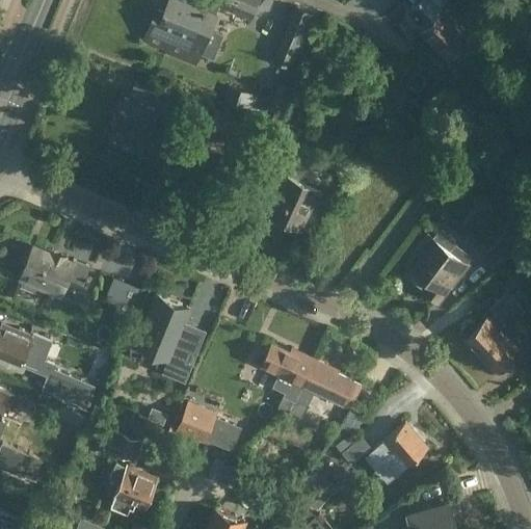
[(156,12),(143,44),(168,54),(167,58),(195,70),(201,57),(206,46),(211,32),(217,17),(220,8),(236,15),(250,21),(256,7),(259,0),(206,0),(202,10),(178,0),(169,0),(163,16),(156,12)]
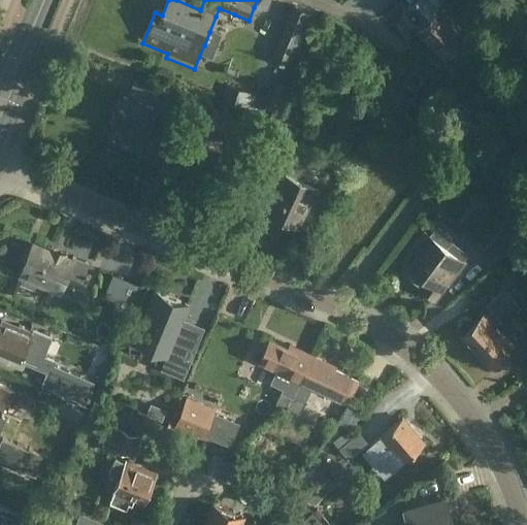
[(412,0),(413,0),(402,10),(414,22),(412,23),(417,28),(419,26),(422,29),(417,33),(442,58),(465,35),(439,10),(435,14),(432,11),(443,0),(442,0),(412,0)]
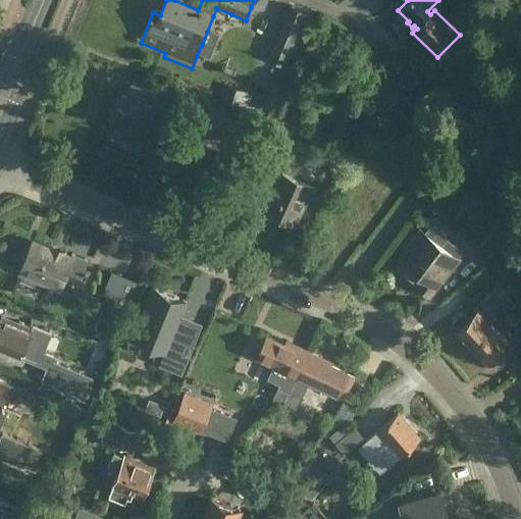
[(520,2),(520,0),(500,0),(512,11),(520,2)]
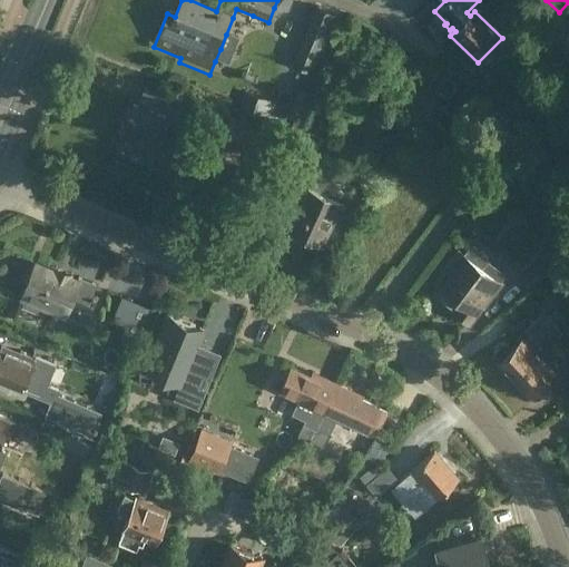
[(301,48),(296,59),(321,69),(326,58),(301,48)]
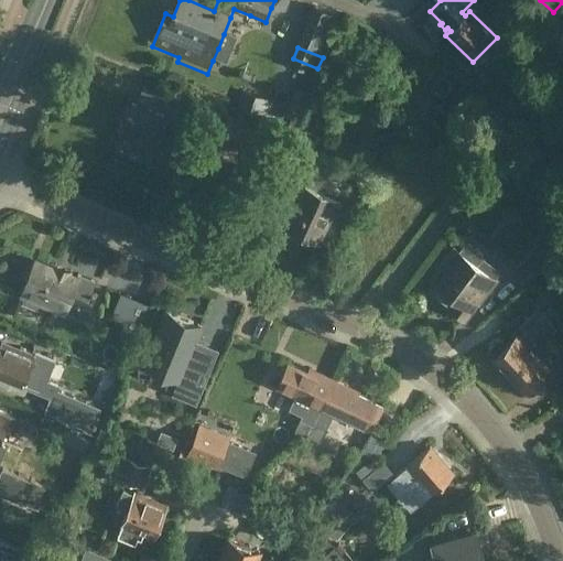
[(132,106),(118,140),(131,146),(127,153),(150,162),(152,157),(168,176),(181,166),(180,164),(165,147),(160,138),(164,126),(181,132),(191,111),(141,90),(134,108),(132,106)]
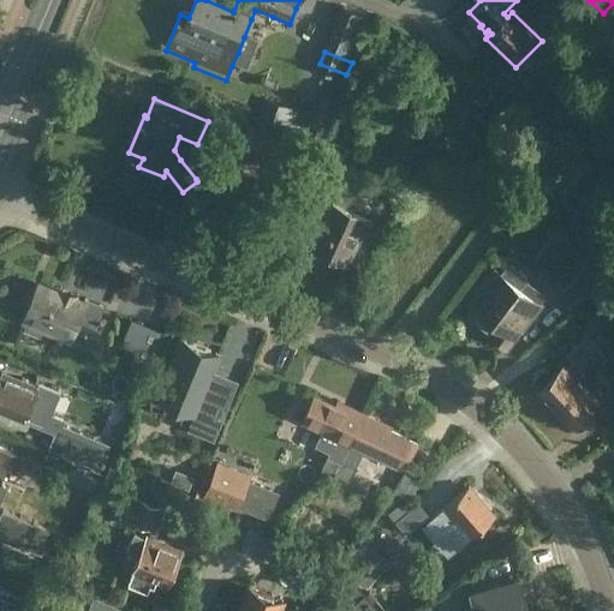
[(290,113),(264,103),(257,120),(282,130),(290,113)]
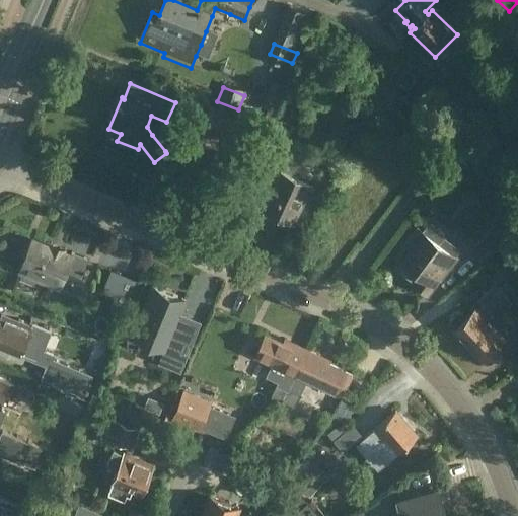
[(209,106),(201,129),(222,136),(230,115),(209,106)]
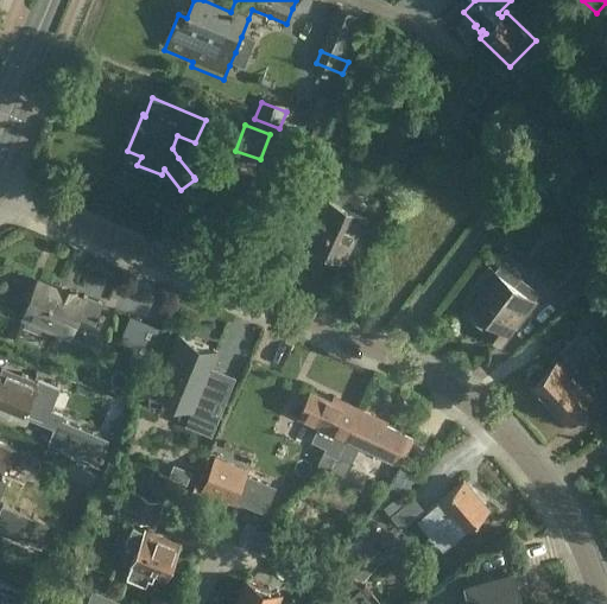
[(326,172),(308,213),(323,220),(318,230),(309,248),(343,264),(362,221),(345,213),(356,186),(341,179),(326,172)]
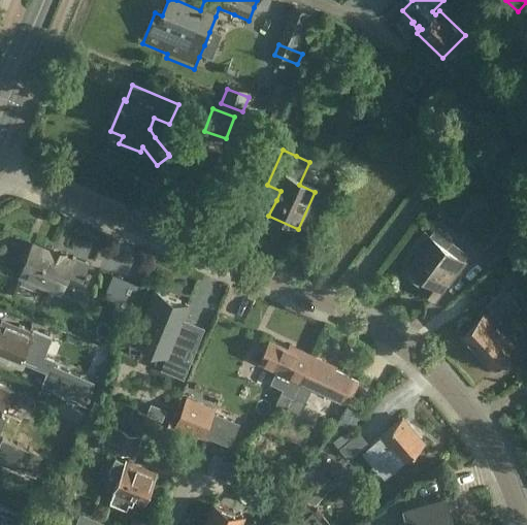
[(409,271),(407,274),(408,281),(422,291),(434,300),(461,265),(462,263),(446,252),(452,244),(451,240),(438,231),(433,231),(429,237),(432,240),(431,242),(427,248),(424,248),(412,263),(413,267),(409,271)]
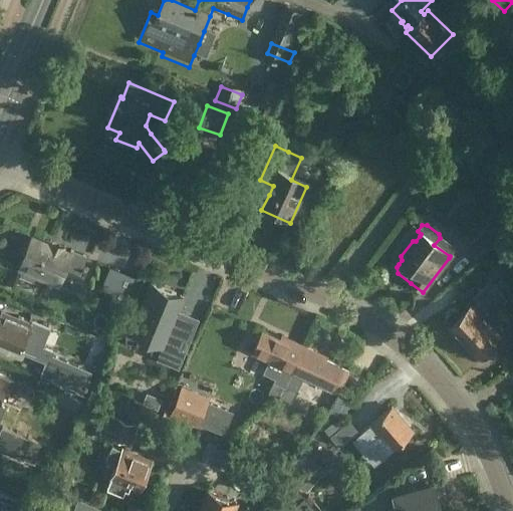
[(490,225),(469,248),(480,258),(501,235),(490,225)]
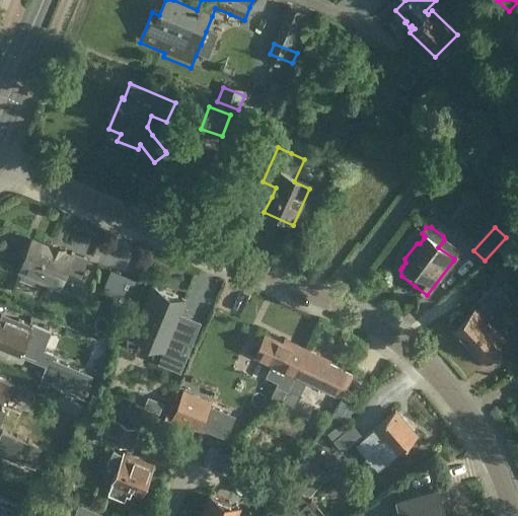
[(19,274),(58,289),(60,284),(75,290),(86,262),(71,255),(70,260),(31,243),(19,274)]
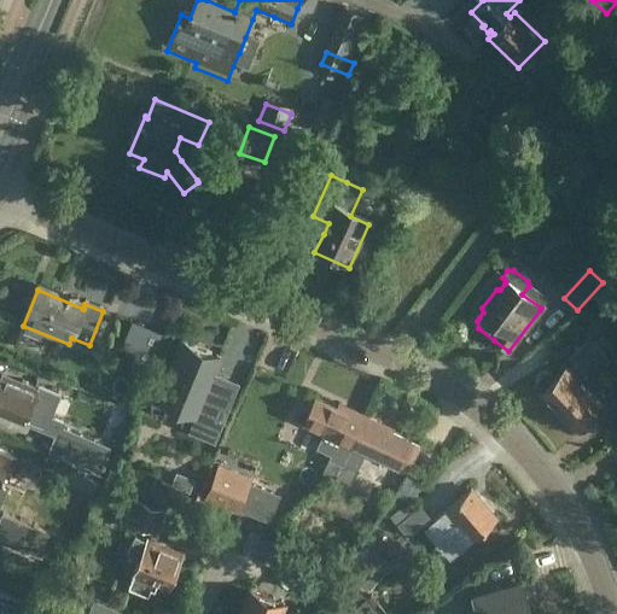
[(151,331),(139,357),(137,366),(151,372),(166,337),(151,331)]
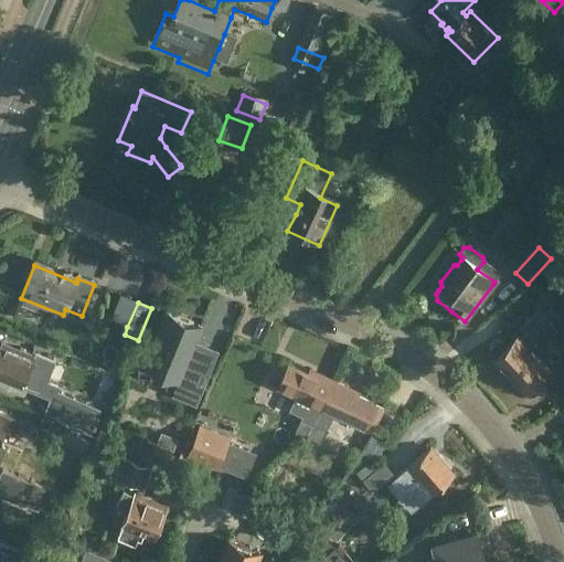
[(202,330),(166,315),(144,369),(180,383),(192,351),(202,330)]
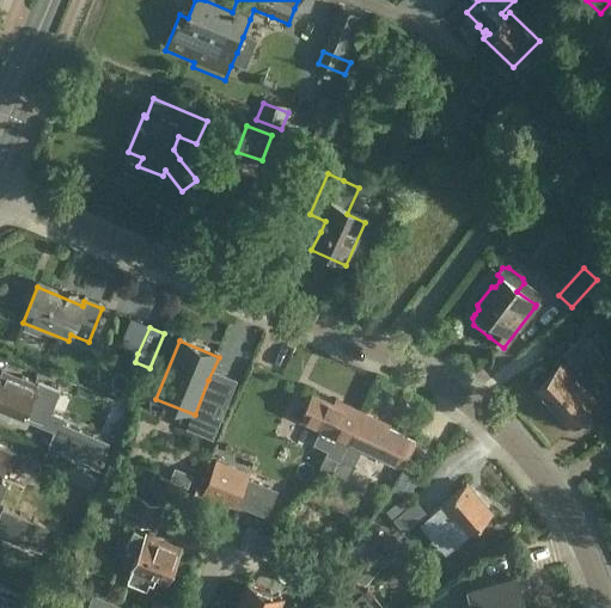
[(542,372),(529,384),(536,391),(553,407),(600,362),(602,361),(582,341),(564,357),(574,368),(566,375),(560,368),(549,379),(542,372)]
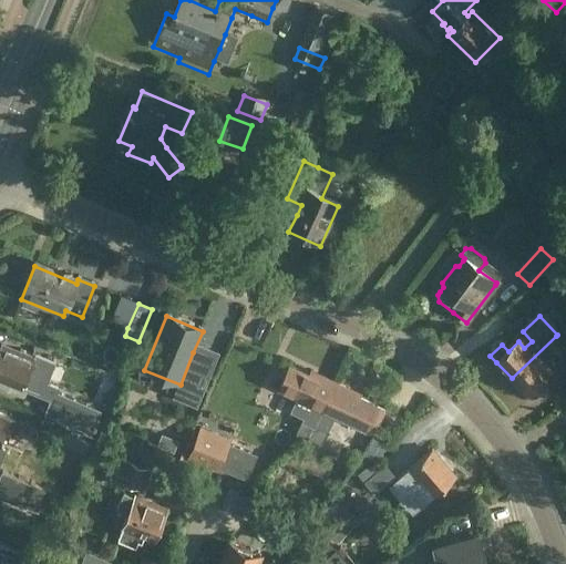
[(556,336),(512,378),(526,395),(527,393),(535,401),(545,390),(538,383),(548,373),(543,367),(565,345),(556,336)]
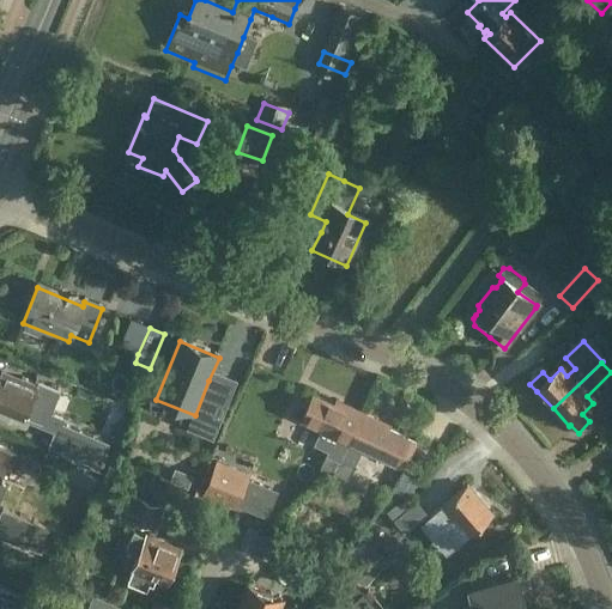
[(0,410),(24,421),(56,434),(50,450),(96,469),(105,446),(60,427),(62,422),(48,416),(58,395),(50,393),(38,388),(20,381),(19,383),(1,376),(0,379),(0,382),(1,382),(0,384),(0,410)]
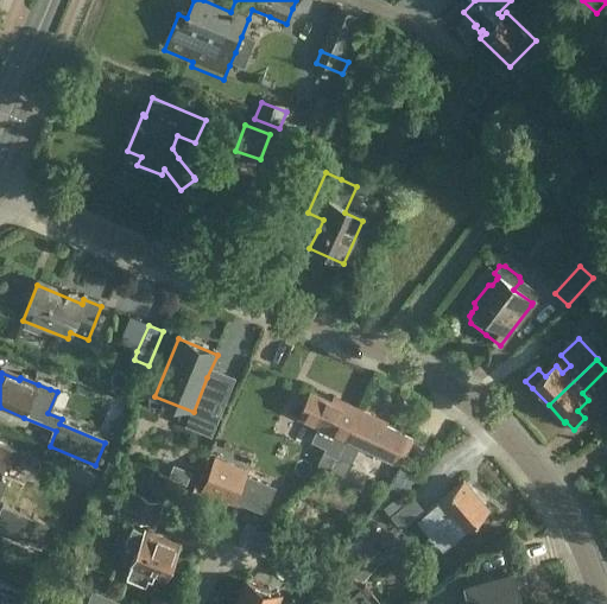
[(194,412),(191,411),(184,427),(210,438),(232,388),(207,377),(194,412)]
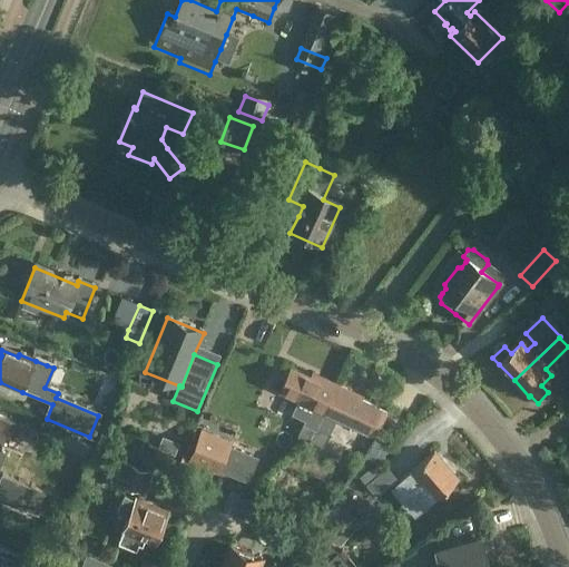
[(291,370),(278,396),(297,404),(292,417),(304,422),(296,439),(297,439),(295,443),(303,447),(305,443),(310,445),(323,416),(336,387),(334,385),(333,390),(291,370)]
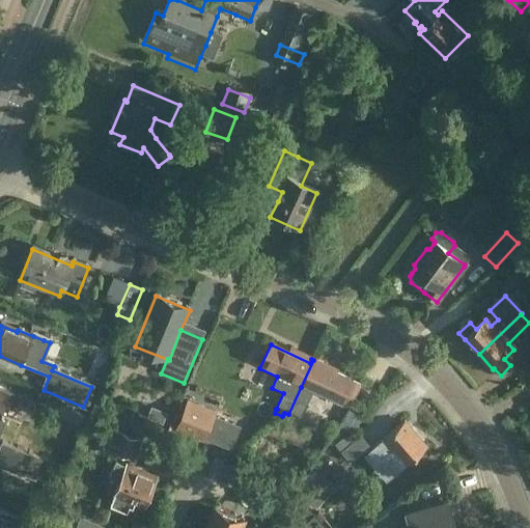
[(327,366),(313,360),(301,387),(312,392),(343,406),(346,399),(346,400),(347,400),(354,404),(361,387),(354,384),(325,370),(327,366)]
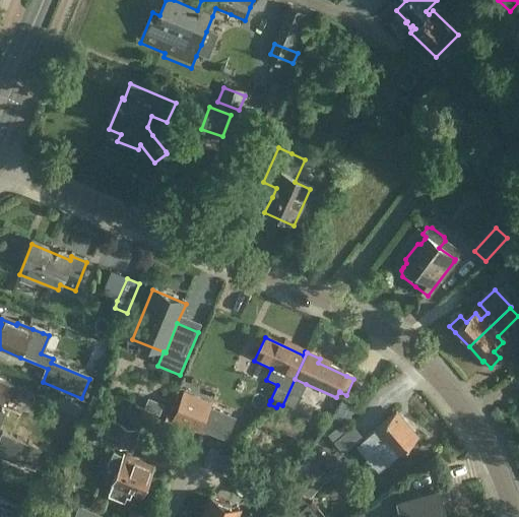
[(0,427),(5,414),(0,411),(0,407),(3,400),(8,402),(10,398),(15,399),(29,406),(35,395),(19,389),(13,387),(9,385),(0,381),(0,427)]
